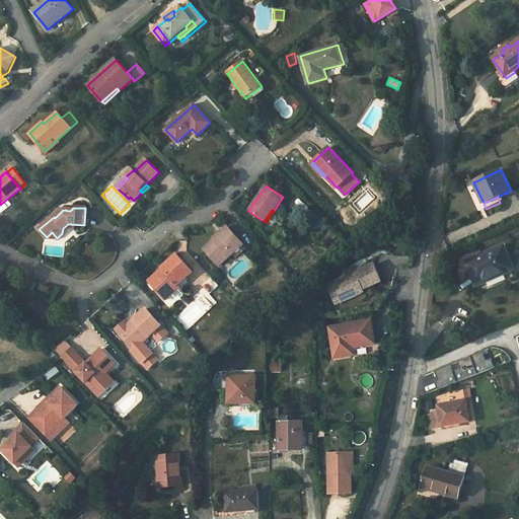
[(226,226),(219,233),(220,235),(229,228),(226,226)]
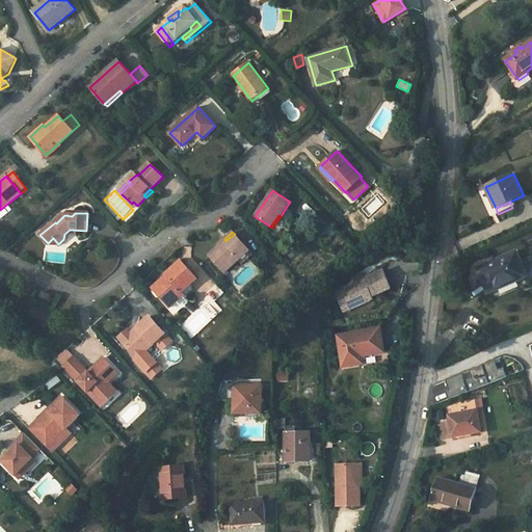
[(253,255),(235,234),(225,241),(224,239),(218,245),(219,246),(210,256),(224,272),(238,261),(242,264),(253,255)]
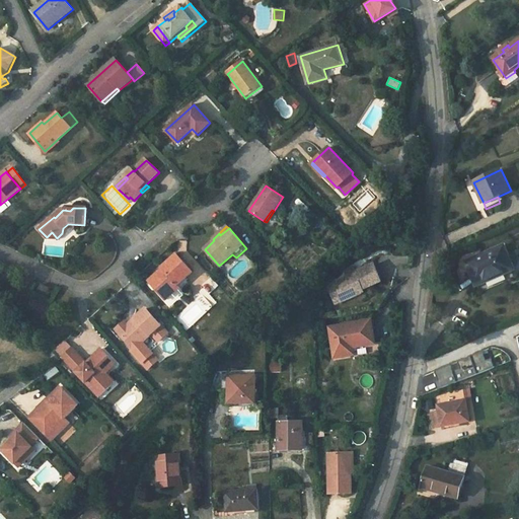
[(504,245),(466,261),(476,286),(515,270),(504,245)]
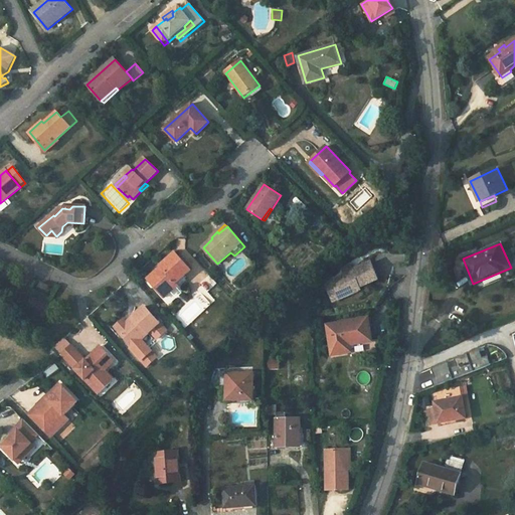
[(160,266),(161,266),(163,269),(158,273),(156,271),(150,277),(157,285),(155,287),(165,298),(178,286),(176,283),(191,270),(175,251),(160,266)]
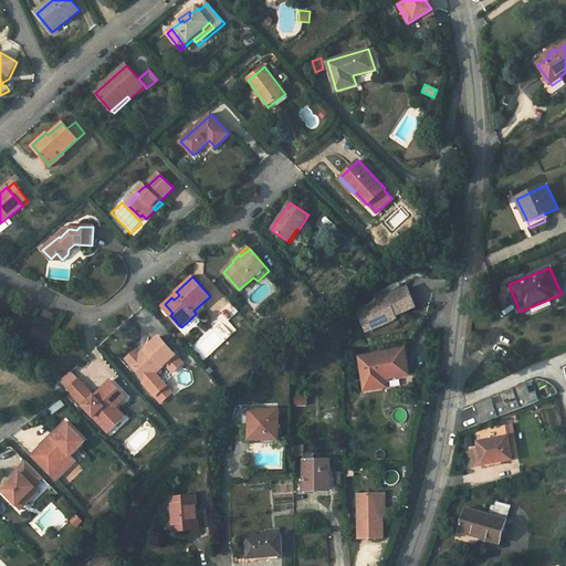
[(379,302),(365,307),(374,327),(397,317),(396,315),(416,306),(408,286),(387,295),(385,290),(376,294),(379,302)]
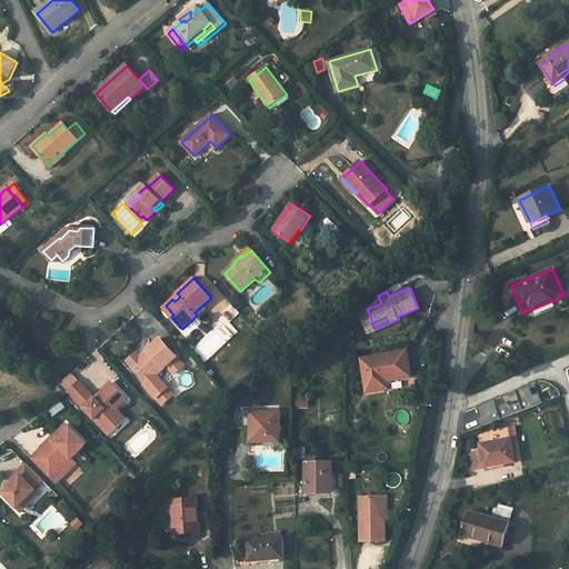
[(162,308),(171,317),(173,315),(166,306),(162,308)]
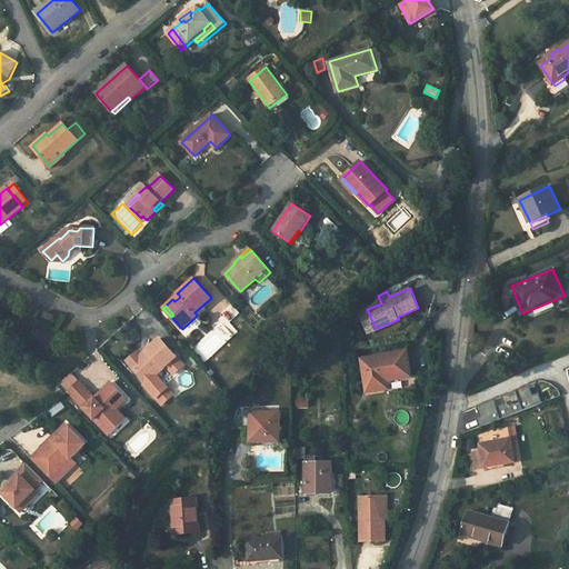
[(376,329),(367,309),(360,312),(368,332),(376,329)]
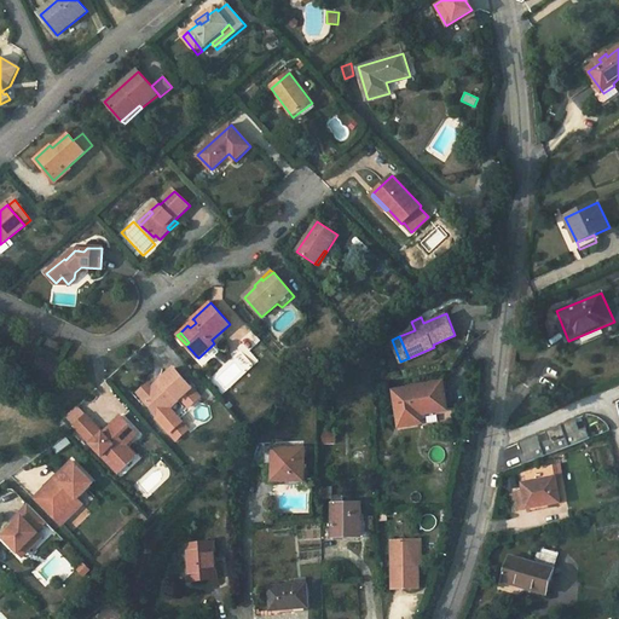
[(172,433),(184,422),(169,408),(180,398),(191,388),(173,369),(161,380),(165,385),(155,393),(151,388),(148,385),(138,392),(161,416),(158,418),(172,433)]
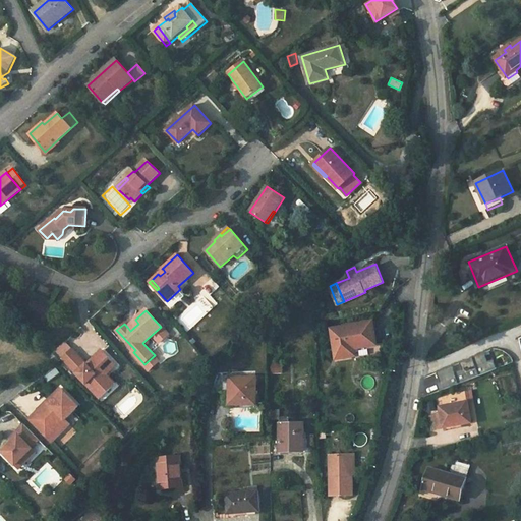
[(138,324),(135,320),(127,327),(130,331),(138,324)]
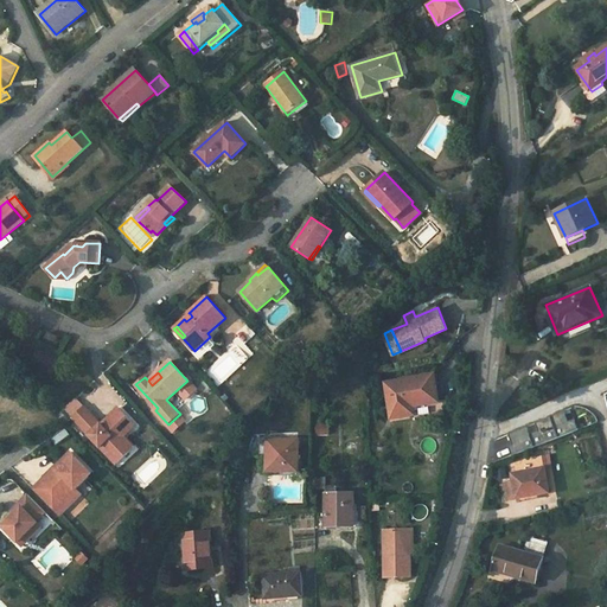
[(434,375),(385,383),(393,419),(414,414),(413,406),(439,402),(434,375)]
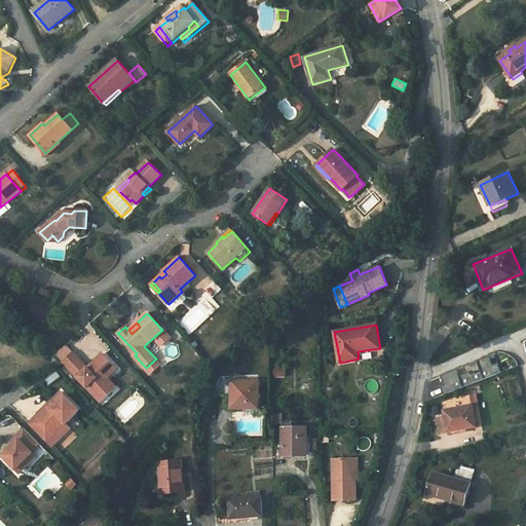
[(170,337),(162,330),(153,338),(159,345),(170,337)]
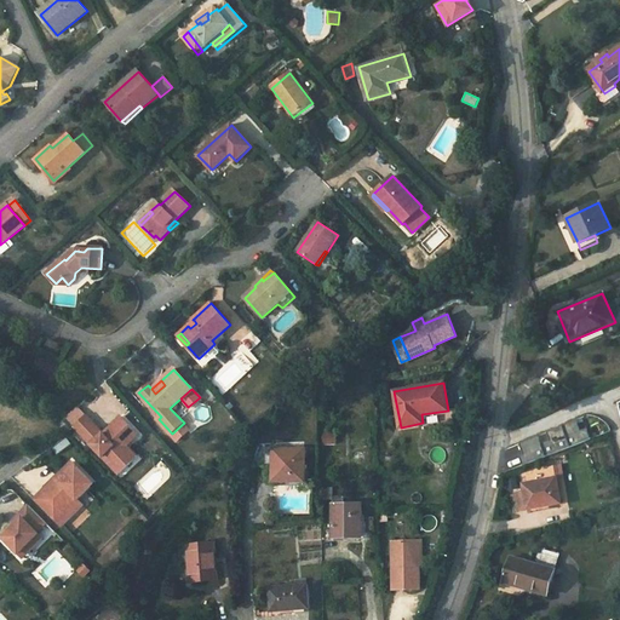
[(87,417),(75,428),(120,475),(132,463),(121,452),(127,446),(139,436),(121,417),(104,434),(87,417)]
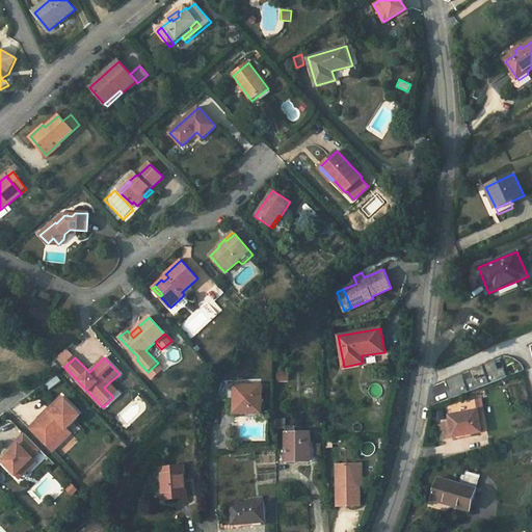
[(449,400),(508,376),(505,368),(499,370),(496,361),(470,371),(473,379),(466,381),(462,374),(446,380),(450,391),(446,392),(449,400)]
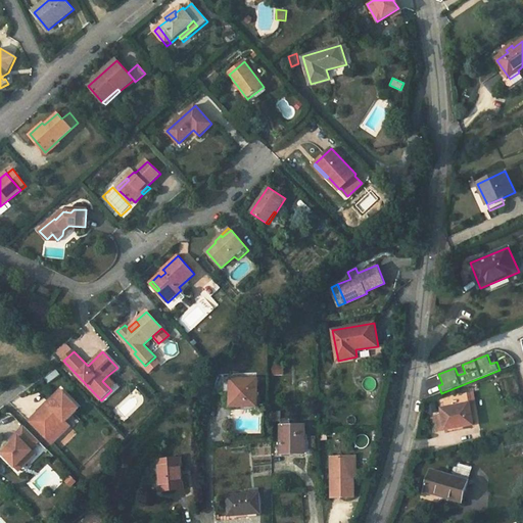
[(160,362),(155,357),(145,366),(150,372),(160,362)]
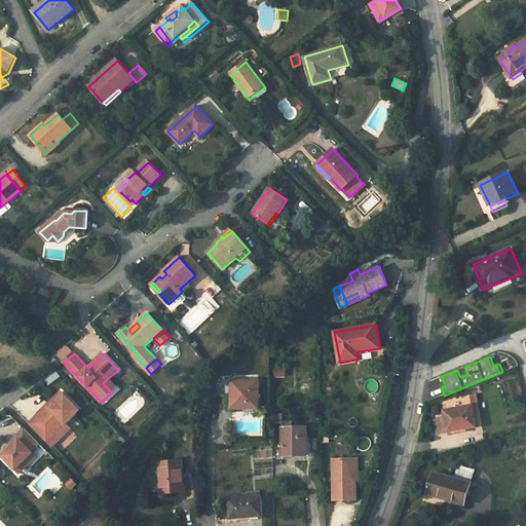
[(48,384),(60,377),(57,372),(45,379),(48,384)]
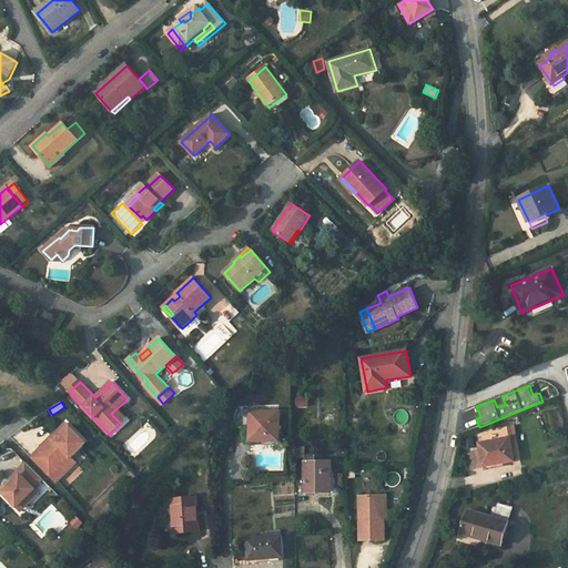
[(127,418),(117,408),(111,414),(121,424),(127,418)]
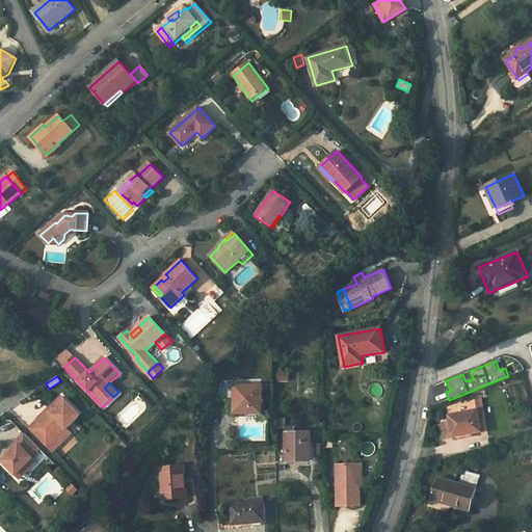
[(262,384),(234,384),(234,413),(262,413),(262,384)]
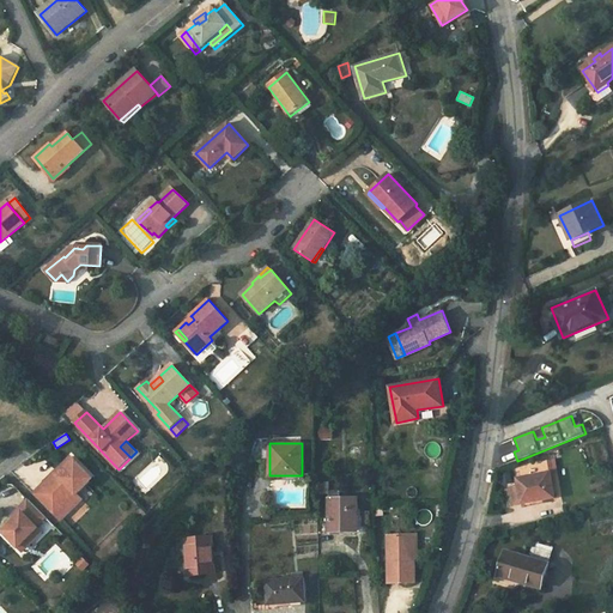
[(73,456),(44,484),(65,507),(78,495),(95,479),(73,456)]
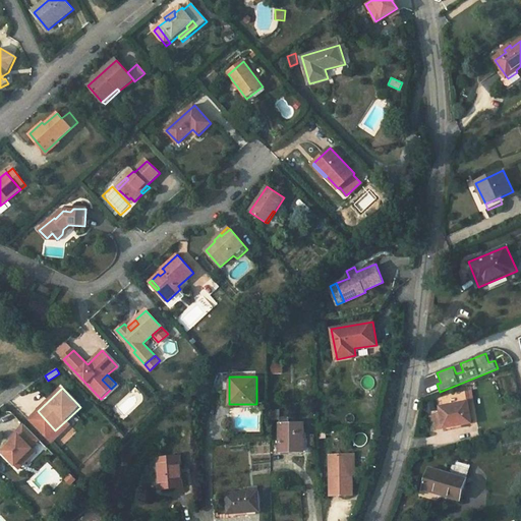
[(433,430),(444,428),(462,424),(472,422),(466,391),(439,397),(442,414),(430,416),(433,430)]
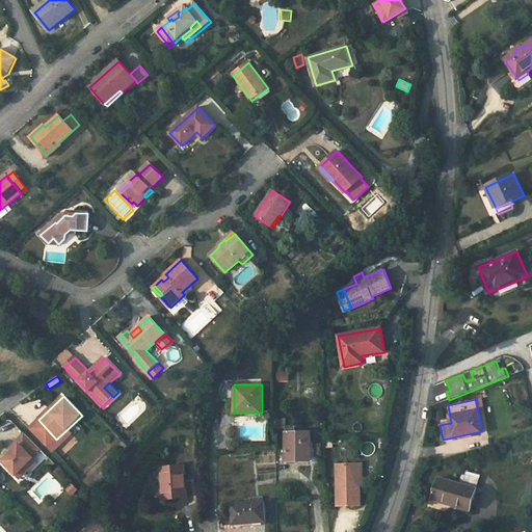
[(275,419),(275,428),(285,428),(285,419),(275,419)]
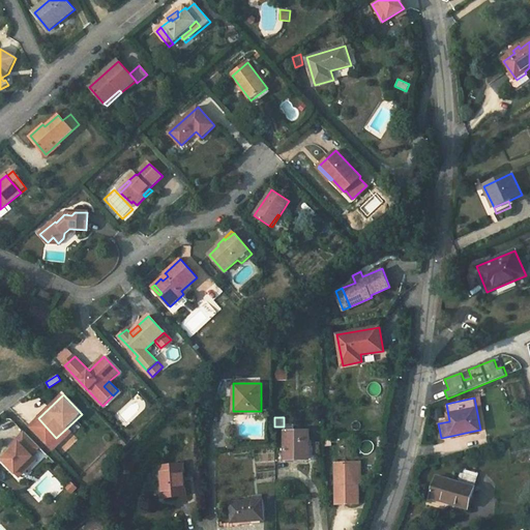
[(38,418),(30,427),(53,450),(71,432),(67,428),(56,438),(38,418)]
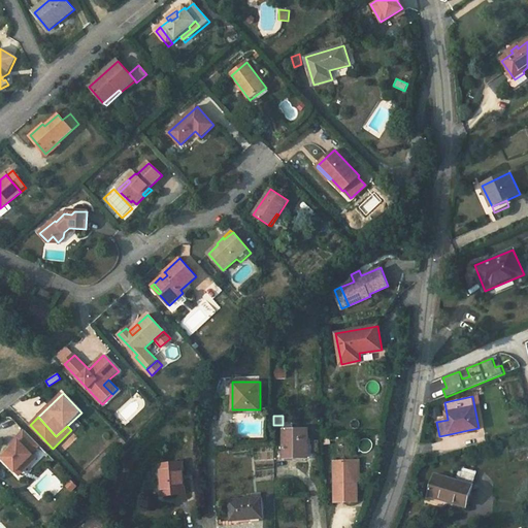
[(14,447),(3,457),(17,471),(34,454),(33,453),(40,446),(26,430),(18,437),(21,440),(14,447)]
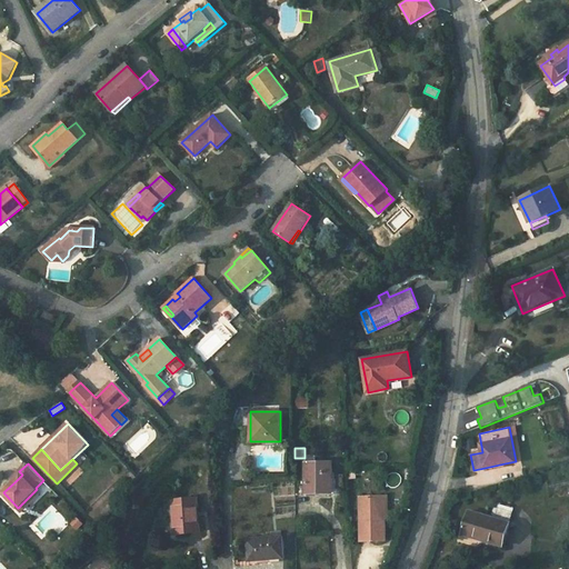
[(331,463),(306,463),(306,493),(317,493),(317,491),(331,490),(331,463)]
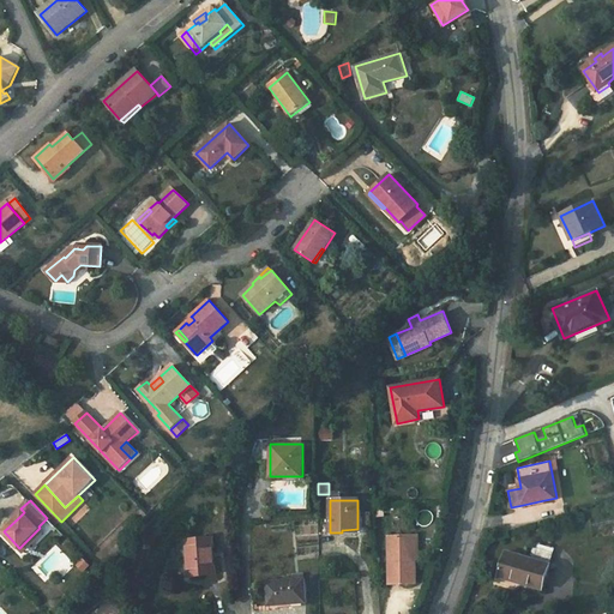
[(13,516),(17,519),(24,512),(20,509),(13,516)]
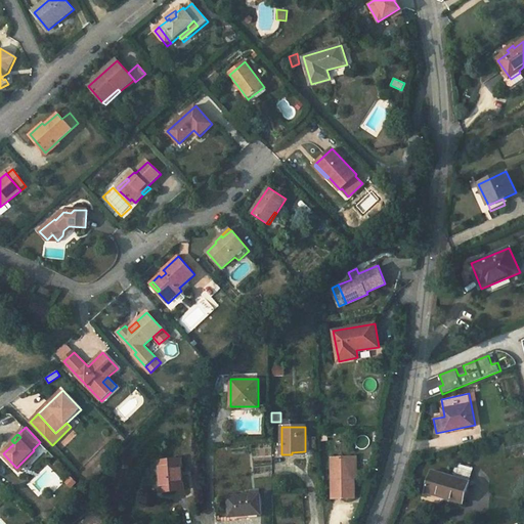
[(34,450),(16,468),(20,471),(37,454),(34,450)]
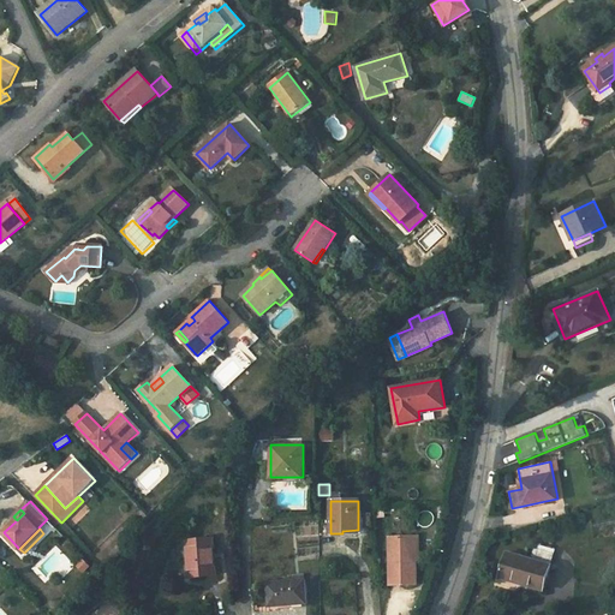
[(418,585),(418,560),(413,560),(413,537),(390,536),(392,585),(418,585)]
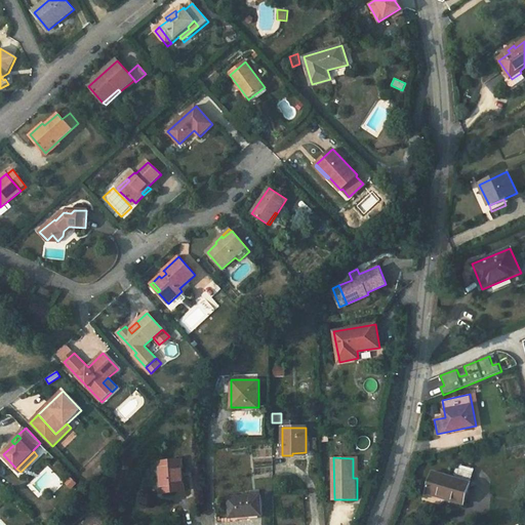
[(182,459),(159,461),(162,492),(186,490),(182,459)]
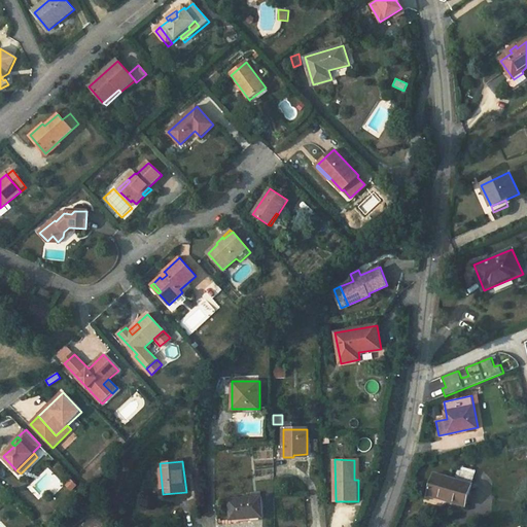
[(472,482),(477,471),(461,466),(458,479),(472,482)]
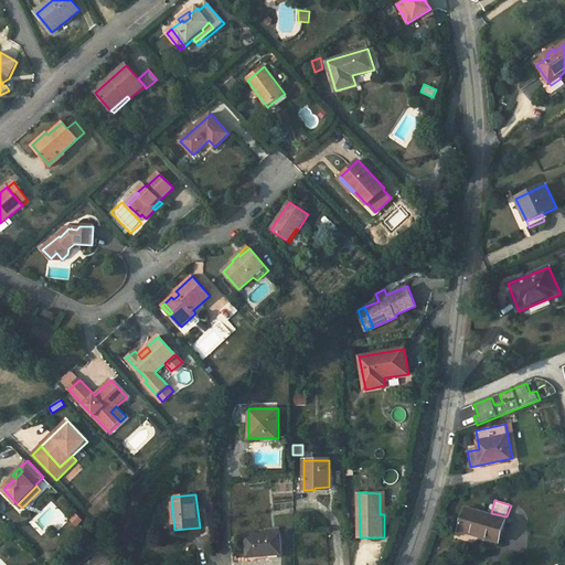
[(466,508),(460,526),(480,532),(479,535),(500,542),(507,519),(466,508)]
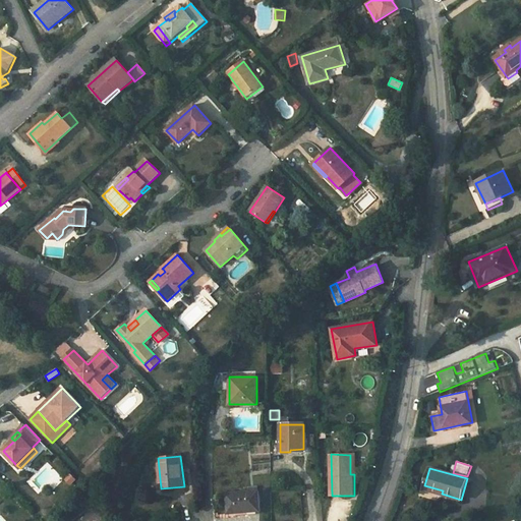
[(423,488),(442,494),(443,490),(424,485),(423,488)]
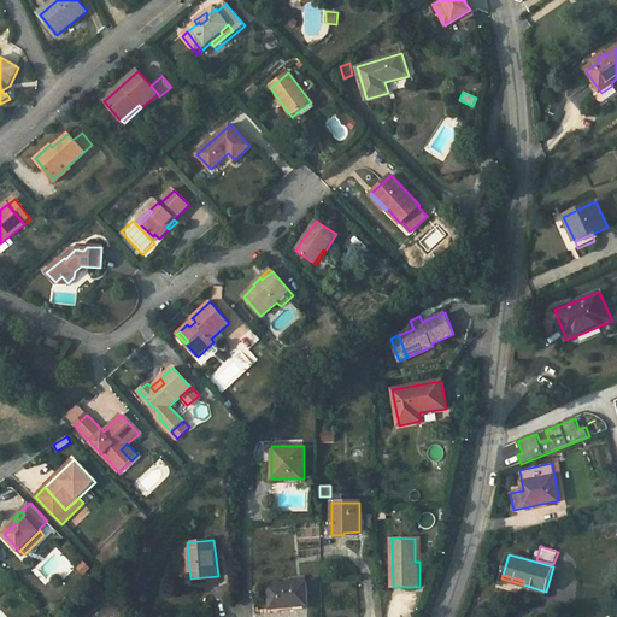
[(306,582),(268,586),(270,607),(307,605),(306,582)]
